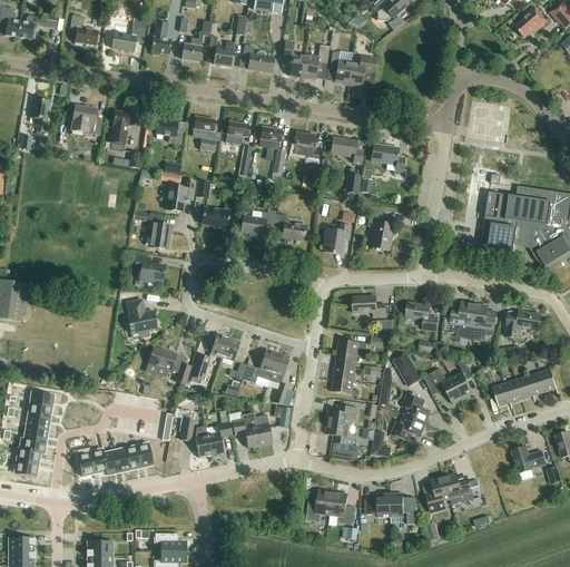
[(255,0),(253,9),(281,13),(282,2),(283,0),(255,0)]
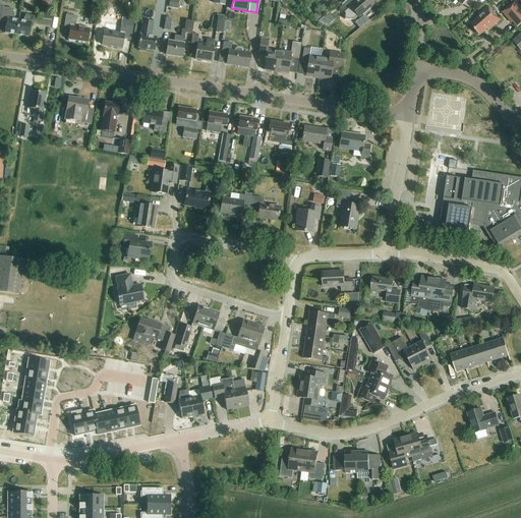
[(355,0),(346,0),(339,6),(343,11),(345,10),(344,16),(353,17),(357,14),(358,15),(374,1),(373,0),(355,0)]
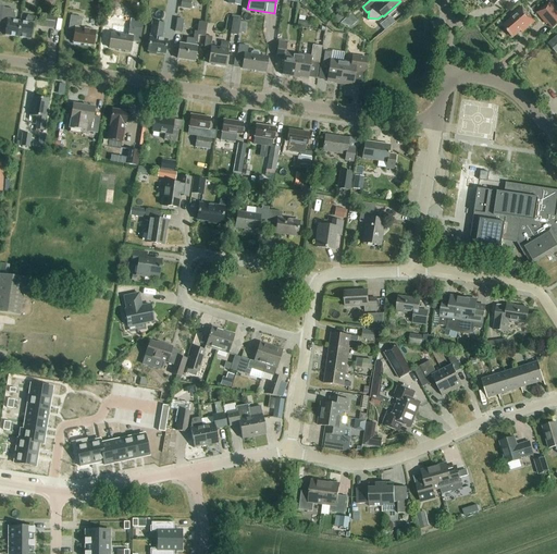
[(556,5),(552,0),(549,0),(536,11),(546,23),(547,22),(553,27),(556,22),(556,9),(555,7),(556,5)]
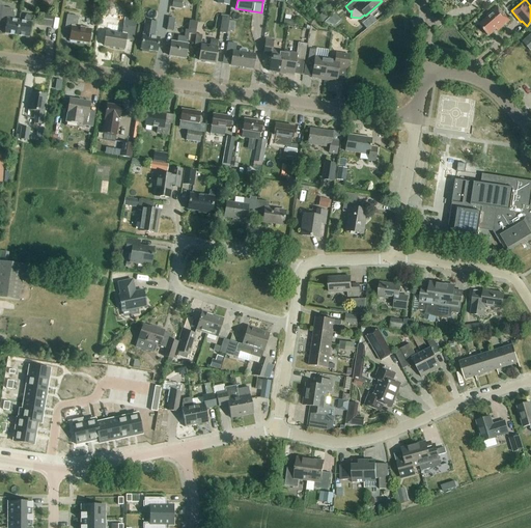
[(308,8),(310,10),(316,4),(314,2),(308,8)]
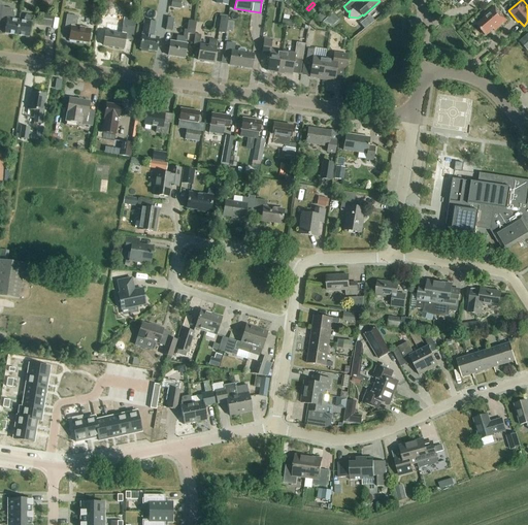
[(18,33),(20,19),(14,18),(13,7),(3,5),(3,4),(0,3),(0,19),(1,20),(1,19),(7,20),(5,31),(18,33)]
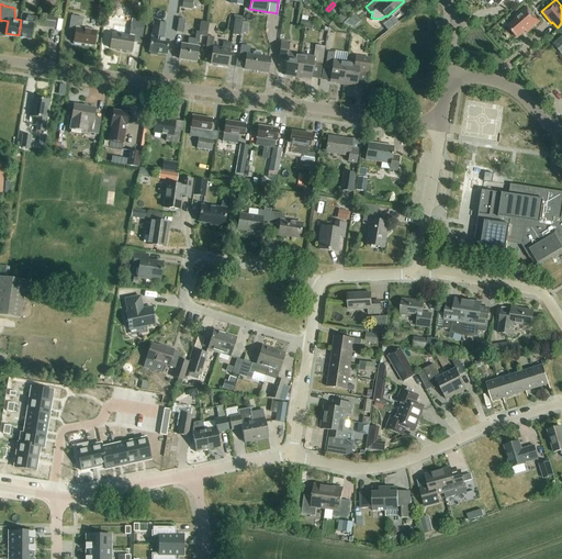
[(517,15),(507,24),(517,36),(525,29),(527,31),(539,20),(526,4),(515,14),(517,15)]
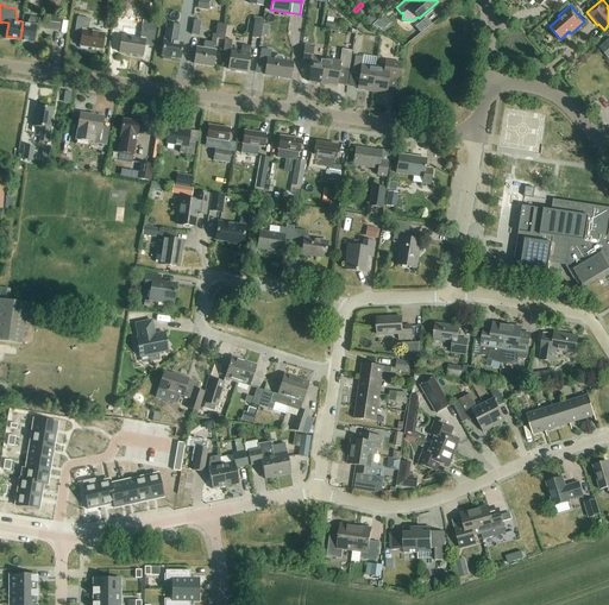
[(58,26),(61,14),(44,11),(42,24),(58,26)]
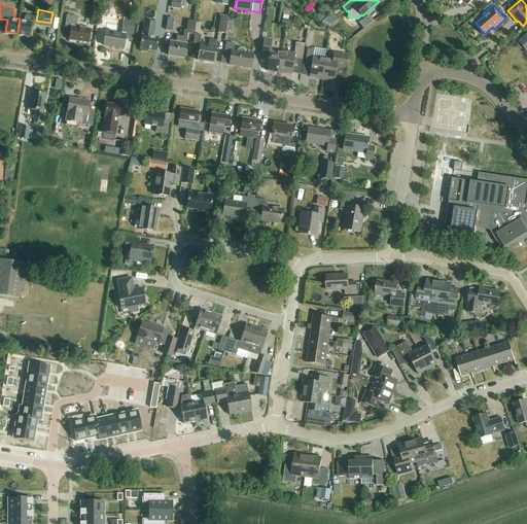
[(315,15),(320,21),(326,14),(321,9),(315,15)]
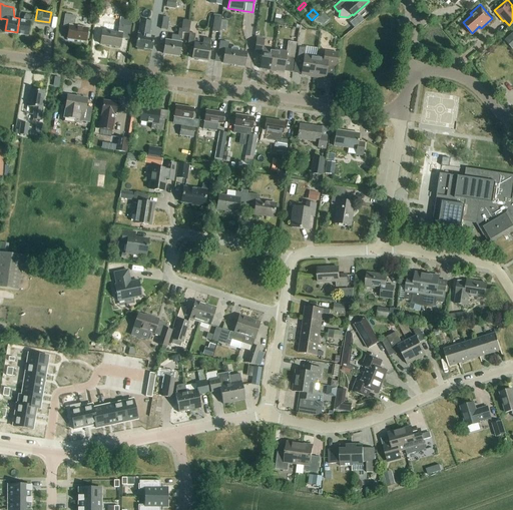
[(19,18),(17,32),(28,33),(29,21),(31,22),(33,13),(25,12),(22,18),(19,18)]
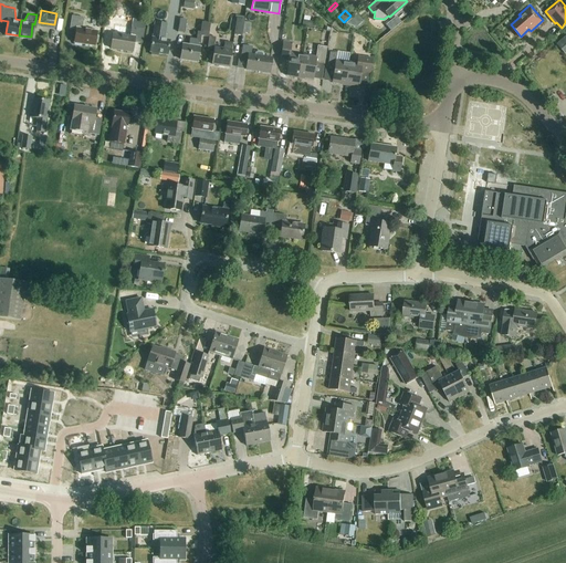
[(97,29),(82,27),(84,16),(72,13),(70,28),(76,29),(74,40),(95,43),(97,29)]
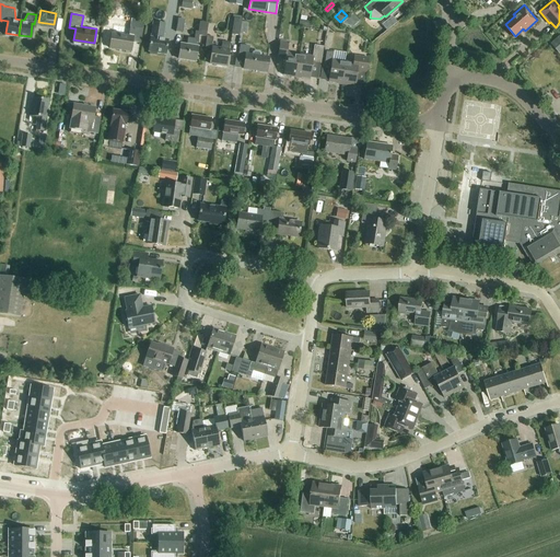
[(359,20),(352,13),(342,22),(352,25),(359,20)]
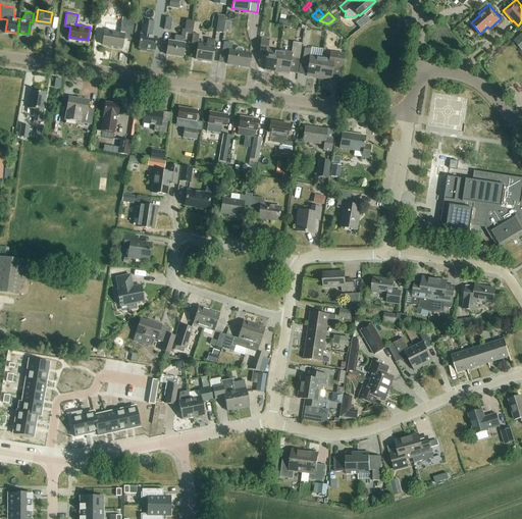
[(122,15),(120,31),(106,29),(103,43),(122,46),(124,37),(132,38),(135,17),(122,15)]
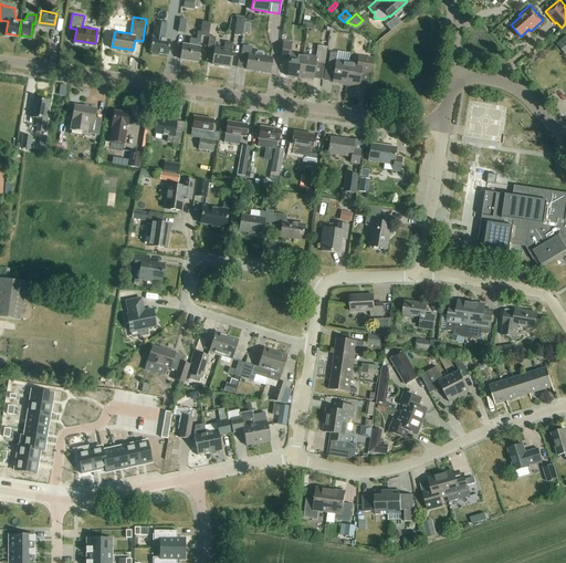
[(180,17),(179,25),(178,31),(186,31),(187,18),(180,17)]
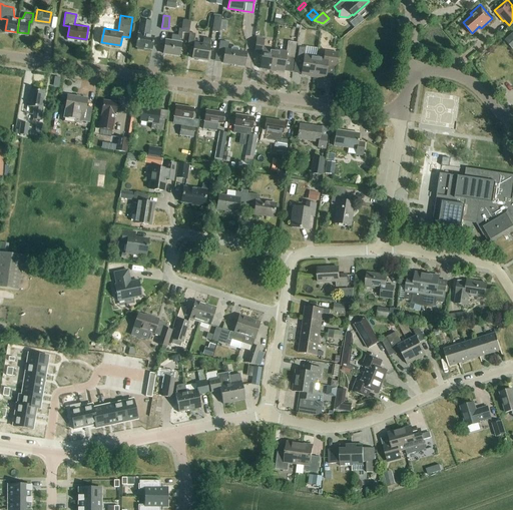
[(219,31),(221,20),(221,16),(214,15),(212,30),(219,31)]
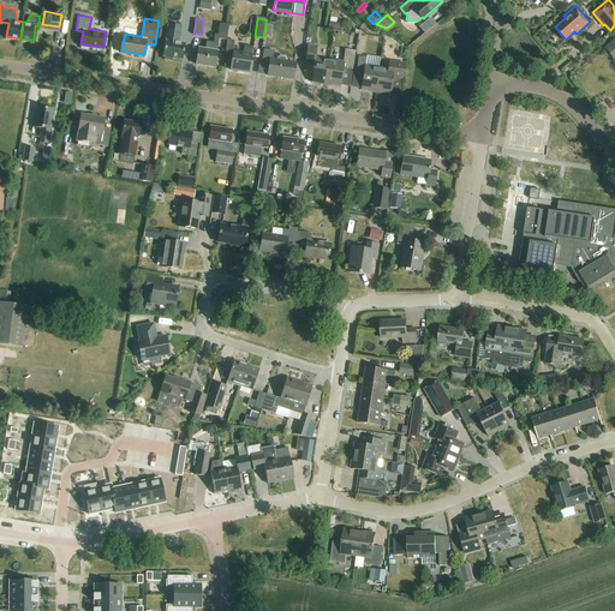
[(183,58),(185,42),(179,41),(181,24),(168,22),(163,54),(165,54),(165,58),(172,59),(172,55),(183,58)]
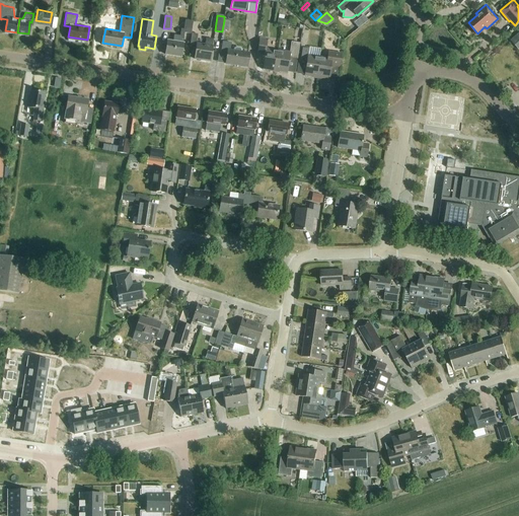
[(181,27),(180,34),(174,33),(173,40),(167,39),(165,53),(181,55),(183,34),(184,34),(184,31),(192,32),(194,19),(186,18),(183,27),(181,27)]
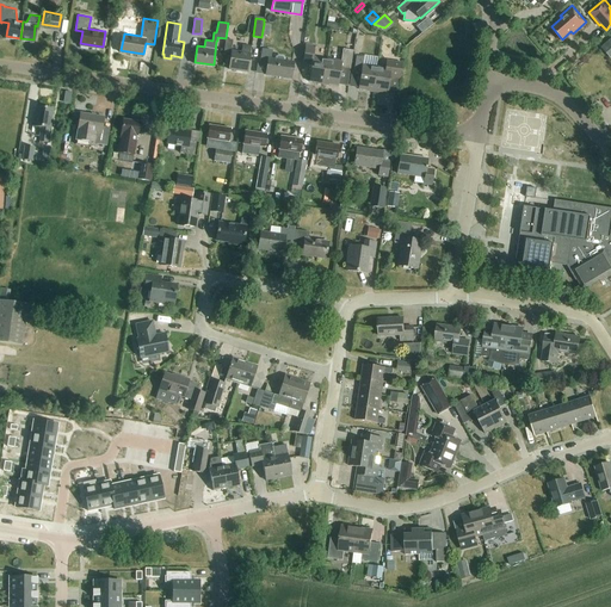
[(610,35),(600,44),(610,55),(610,54),(610,35)]
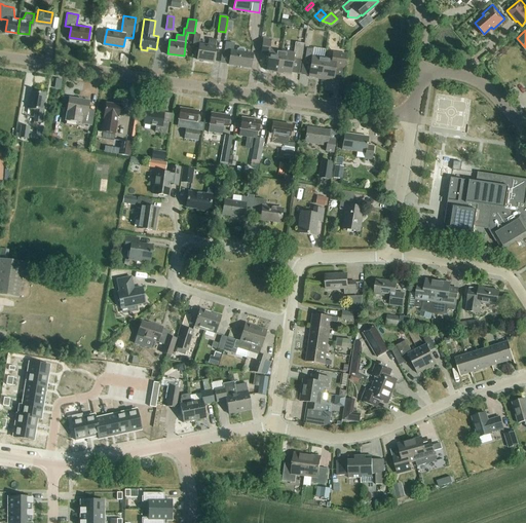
[(280,71),(284,49),(270,47),(271,37),(263,36),(261,53),(268,54),(266,69),(280,71)]
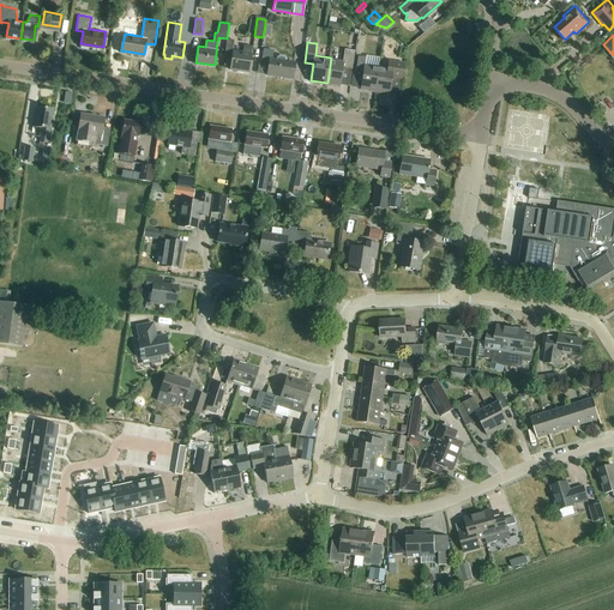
[(252,52),(252,44),(244,43),(244,50),(233,49),(232,55),(230,67),(250,71),(252,52)]
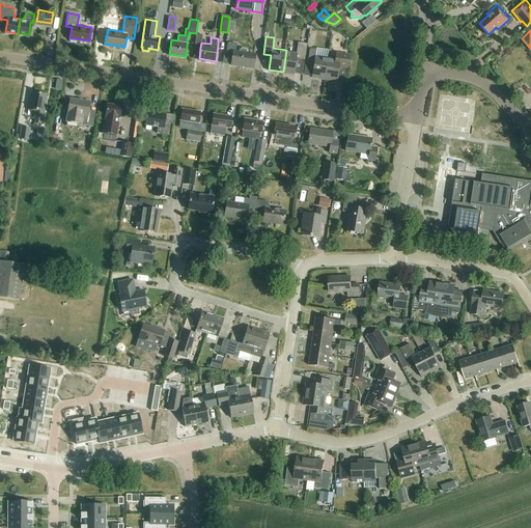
[(235,50),(236,42),(228,40),(225,56),(232,57),(231,63),(253,67),(255,53),(235,50)]
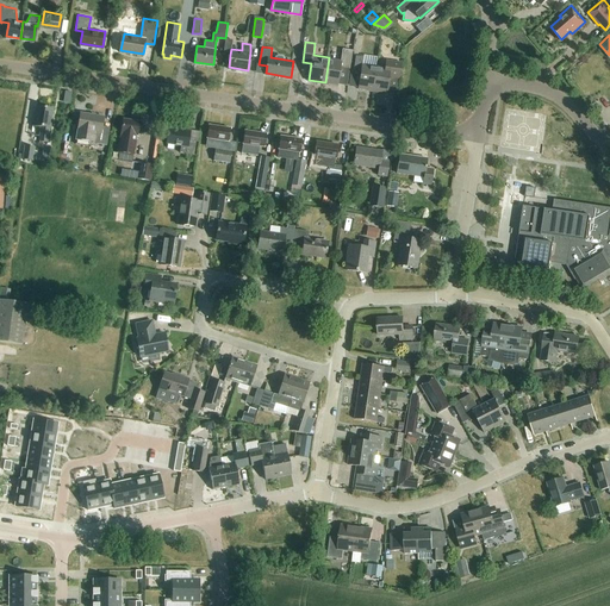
[(329,57),(325,82),(337,83),(341,66),(350,67),(353,49),(343,48),(341,60),(329,57)]
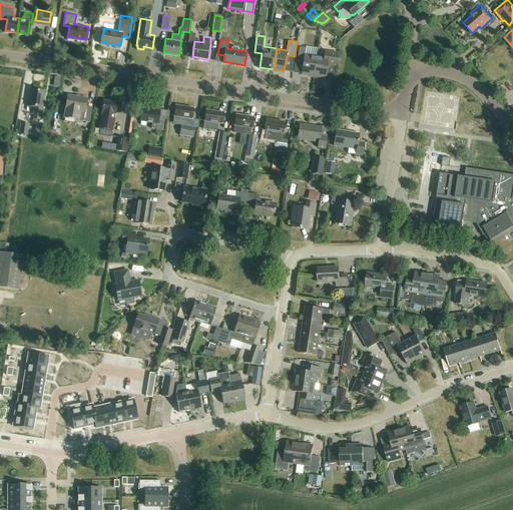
[(301,73),(315,75),(318,54),(305,52),(306,46),(299,45),(297,57),(304,58),(301,73)]
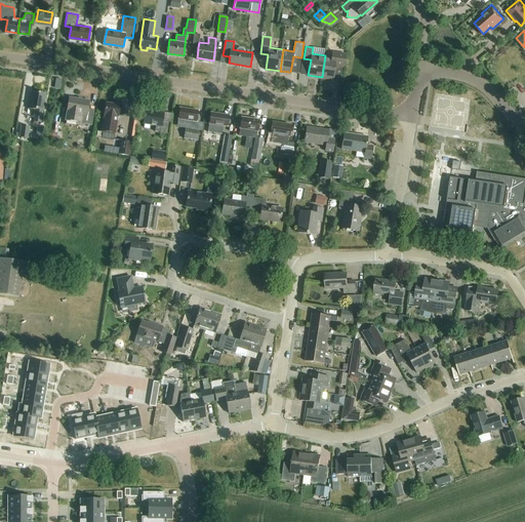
[(333,78),(333,76),(335,64),(344,65),(346,52),(332,50),(331,56),(325,55),(322,77),(333,78)]
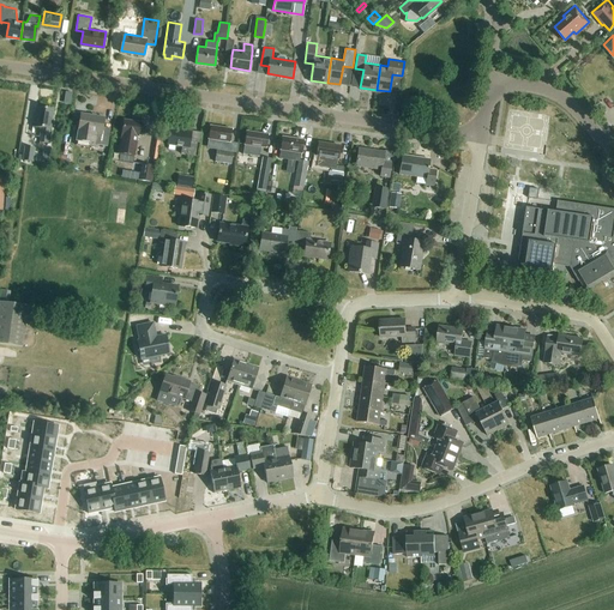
[(48,142),(50,127),(54,108),(37,106),(34,124),(41,125),(38,140),(48,142)]
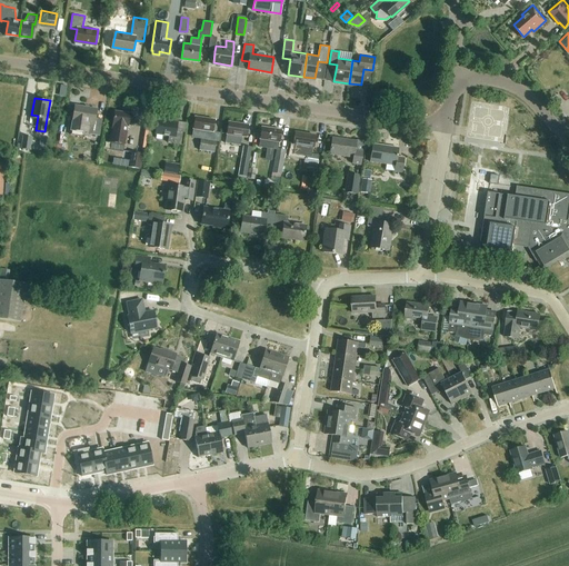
[(102,118),(96,117),(97,108),(76,103),(71,129),(89,132),(100,133),(102,118)]
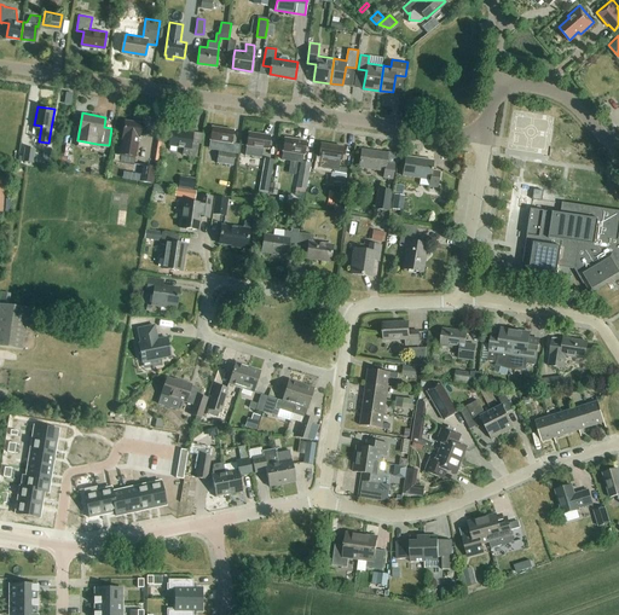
[(126,120),(122,138),(123,138),(121,152),(137,155),(139,141),(143,122),(142,122),(142,120),(134,119),(134,121),(126,120)]
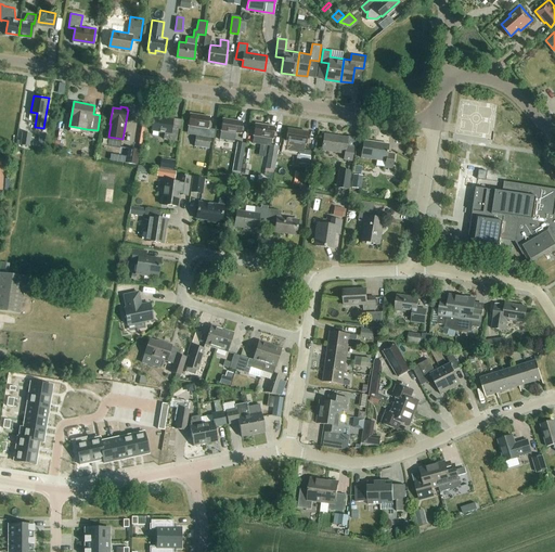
[(178,128),(172,127),(175,114),(168,113),(167,114),(155,112),(152,129),(164,131),(163,138),(176,140),(178,128)]
